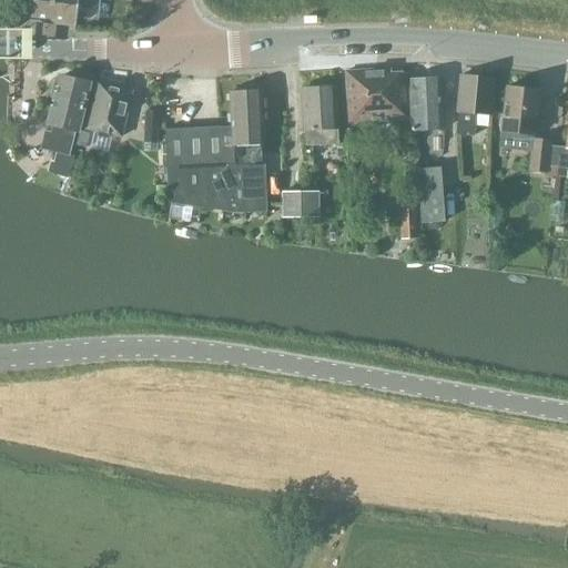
[(53,0),(27,0),(24,21),(51,24),(53,0)]
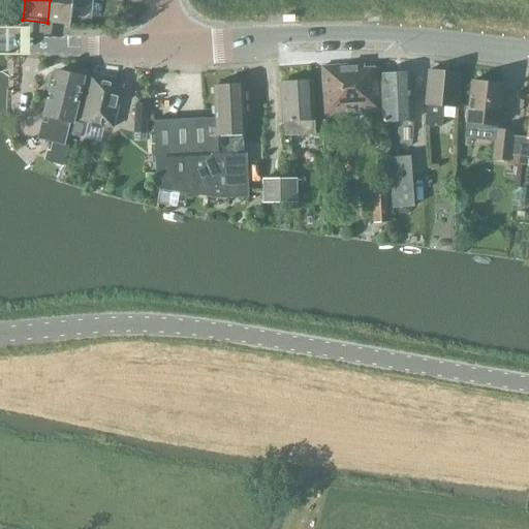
[(50,0),(48,23),(70,25),(72,0),(50,0)]
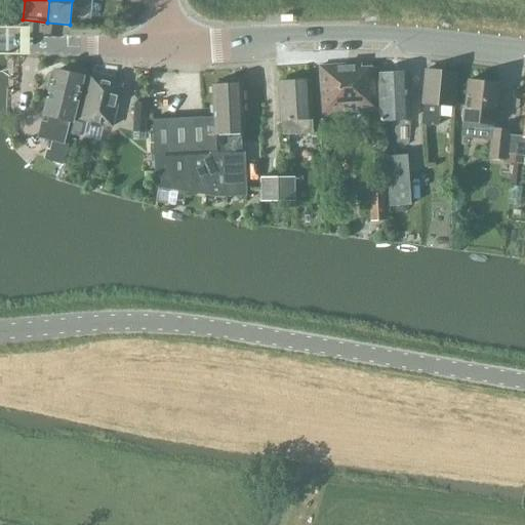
[(325,112),(378,109),(375,68),(364,69),(363,66),(323,68),(325,112)]
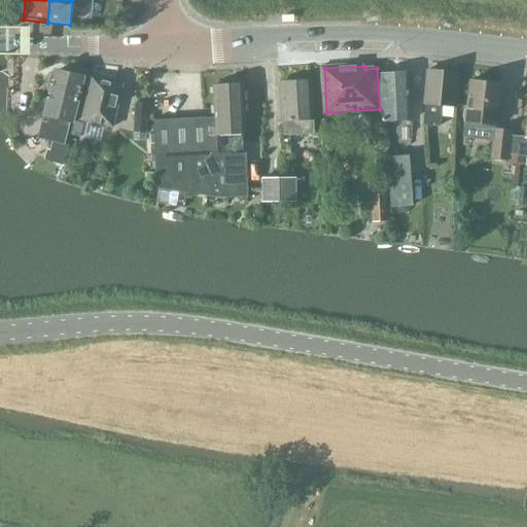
[(459,73),(426,70),(423,104),(424,104),(423,125),(440,126),(442,106),(455,108),(459,73)]
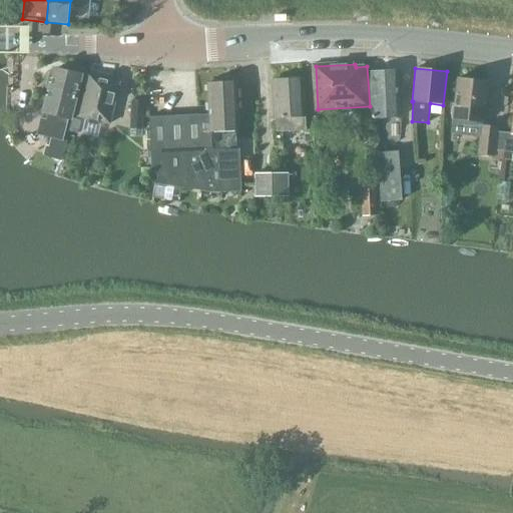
[(41,120),(38,133),(50,136),(62,139),(67,115),(69,116),(79,75),(55,70),(54,75),(50,74),(46,90),(50,91),(45,112),(49,113),(48,121),(41,120)]
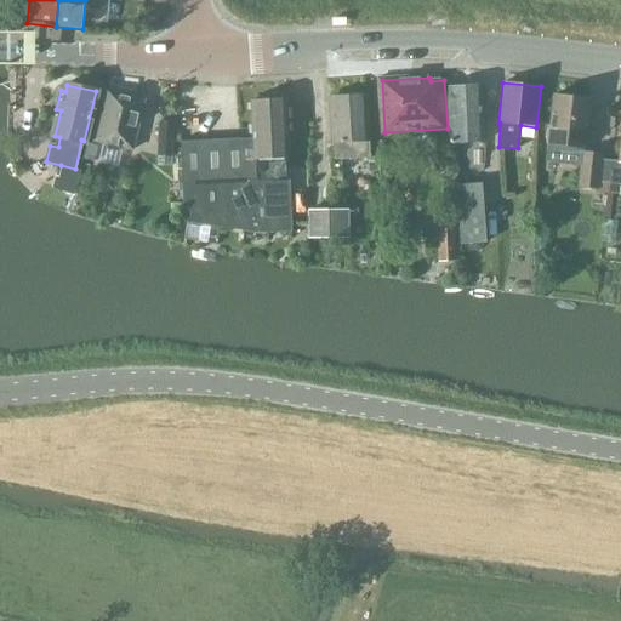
[(451,143),(486,142),(485,86),(449,87),(451,143)]
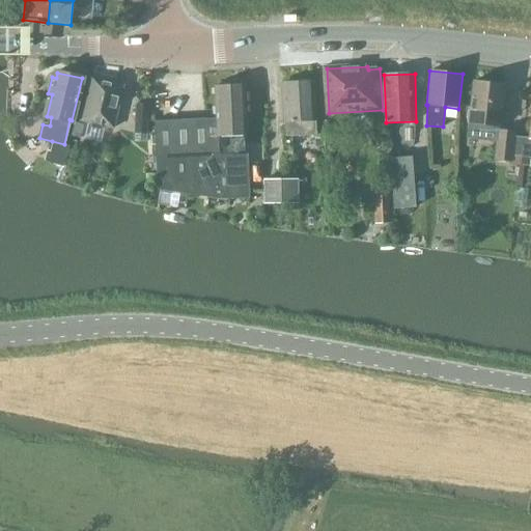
[(91,77),(82,121),(84,122),(114,129),(124,84),(91,77)]
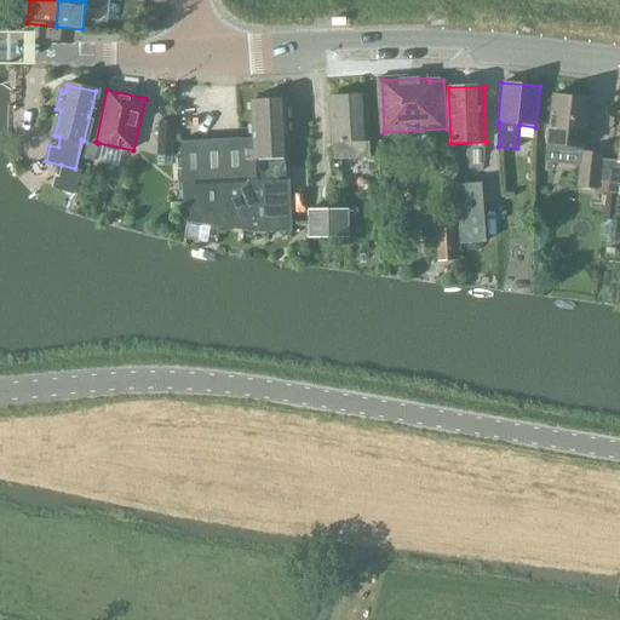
[(368,141),(371,141),(369,95),(363,95),(361,91),(354,91),(350,95),(337,96),(331,102),(332,143),(334,143),(336,159),(368,158),(368,141)]
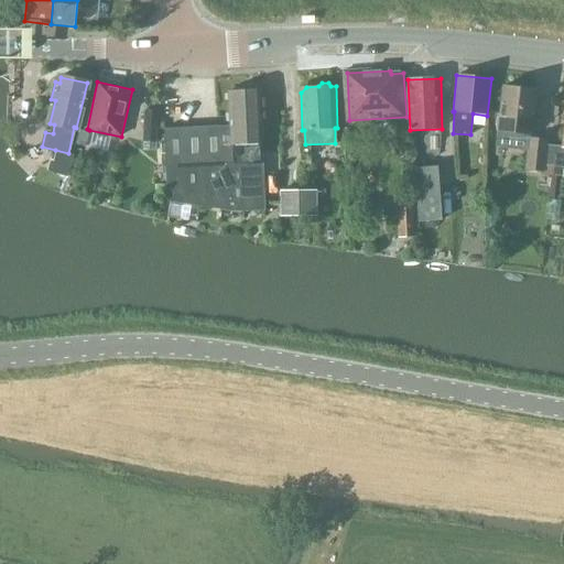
[(502,88),(498,130),(512,131),(510,148),(528,149),(525,169),(541,171),(542,166),(544,145),(544,140),(529,138),(530,133),(533,91),(502,88)]
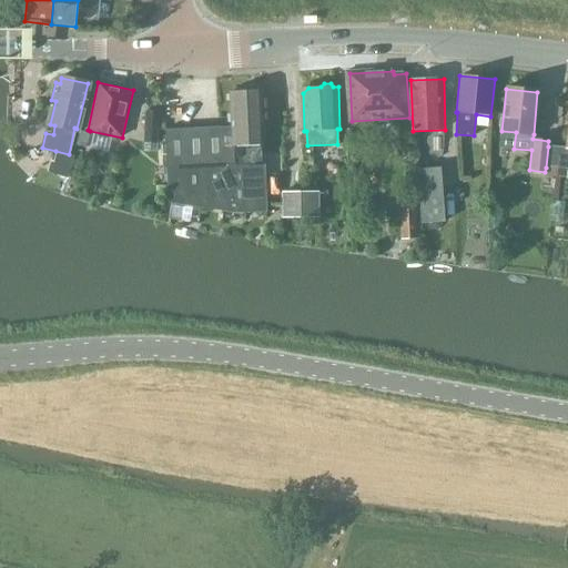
[(232,127),(165,130),(169,203),(199,208),(234,213),(266,211),(263,141),(264,141),(262,92),(244,93),(244,92),(242,91),(237,91),(234,92),(234,93),(230,93),(232,127)]
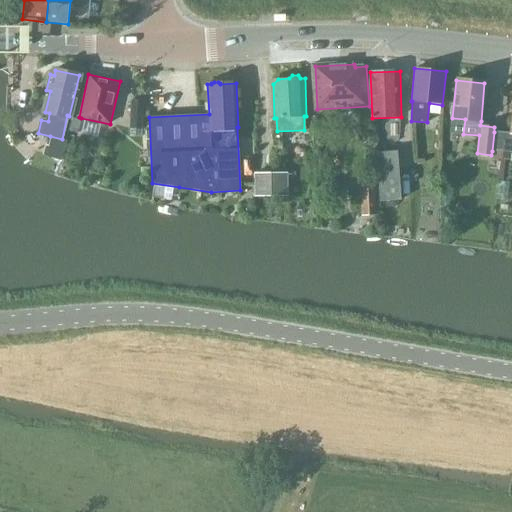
[(502,133),(500,152),(510,153),(511,153),(511,99),(508,134),(502,133)]
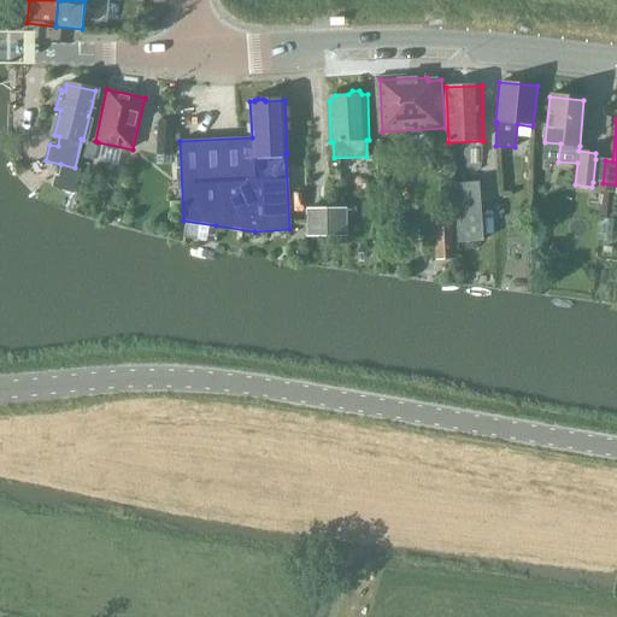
[(158,121),(157,154),(170,156),(172,122),(158,121)]
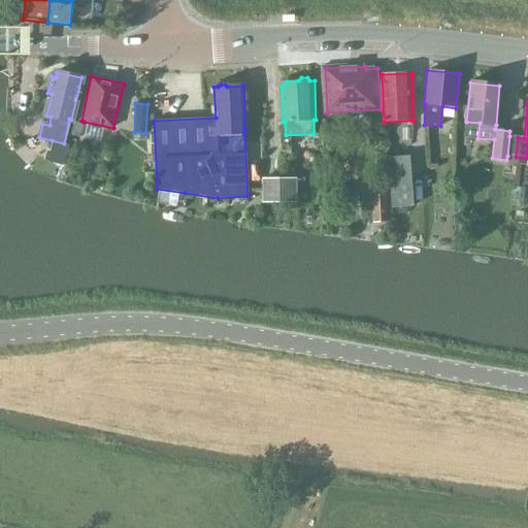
[(72,120),(69,135),(79,138),(84,122),(81,121),(72,120)]
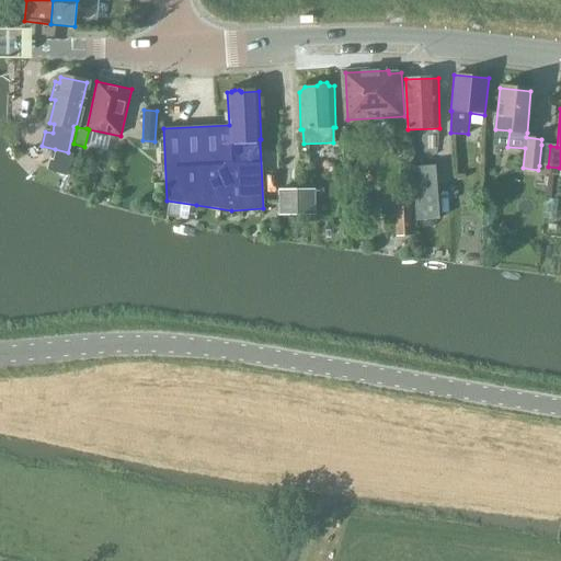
[(541,145),(539,165),(548,167),(550,146),(541,145)]
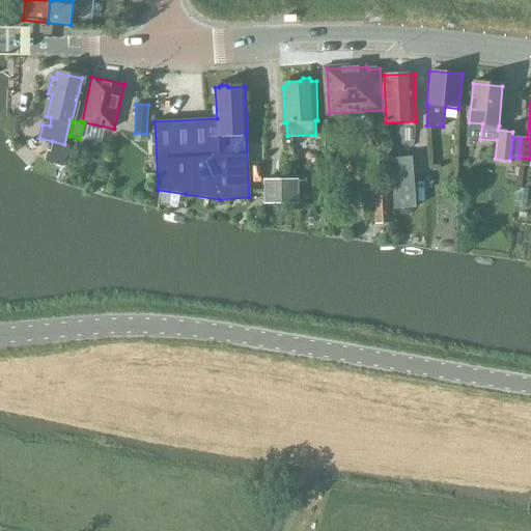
[(47,148),(45,160),(62,164),(67,145),(64,144),(52,141),(51,149),(47,148)]
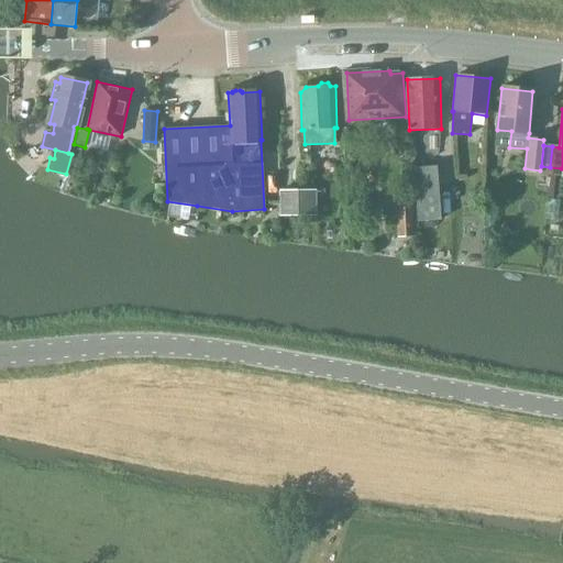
[(440,220),(435,165),(414,167),(417,221),(440,220)]
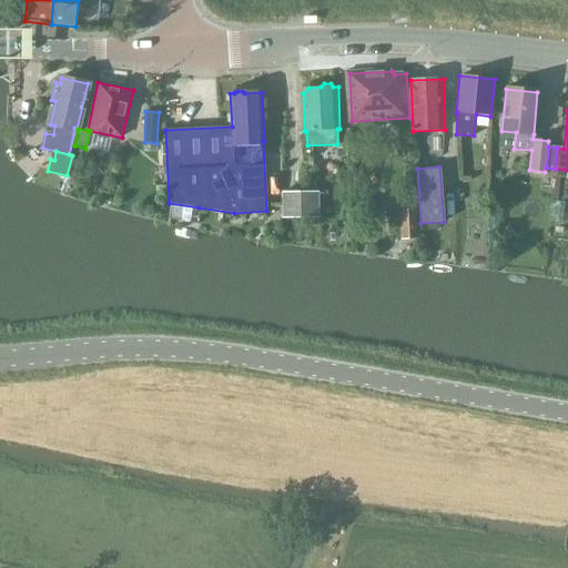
[(545,172),(545,178),(554,179),(555,169),(546,168),(545,172)]
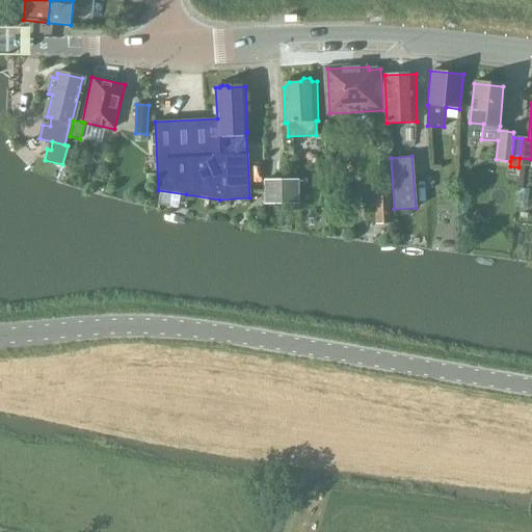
[(520,158),(519,167),(529,168),(530,159),(526,159),(520,158)]
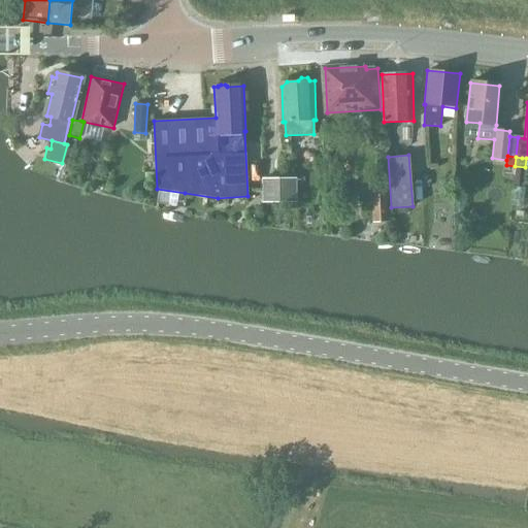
[(265,203),(297,202),(297,179),(265,179),(265,203)]
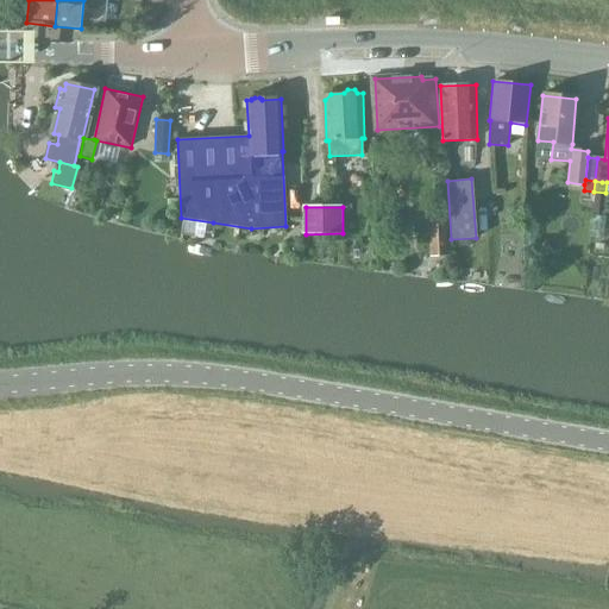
[(446,215),(427,215),(429,257),(447,256),(446,215)]
